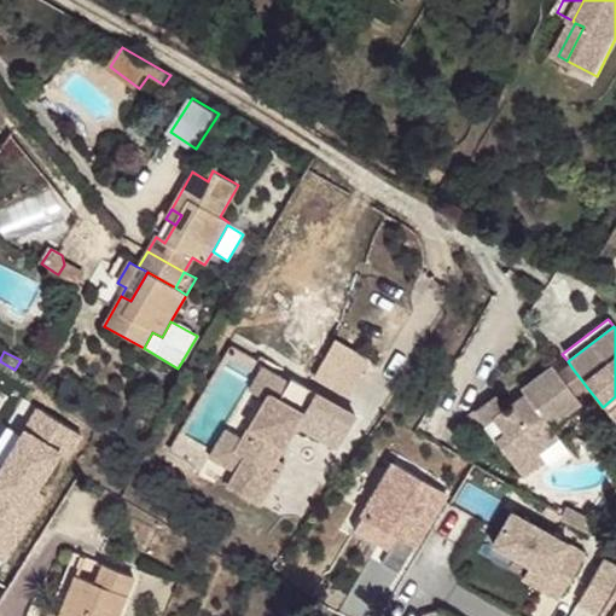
[(582,406),(576,399),(561,378),(552,366),(519,390),(524,396),(528,401),(517,410),(513,405),(506,410),(497,396),(472,416),(483,430),(492,423),(501,435),(493,441),(510,463),(530,447),(536,455),(559,439),(552,429),(582,406)]
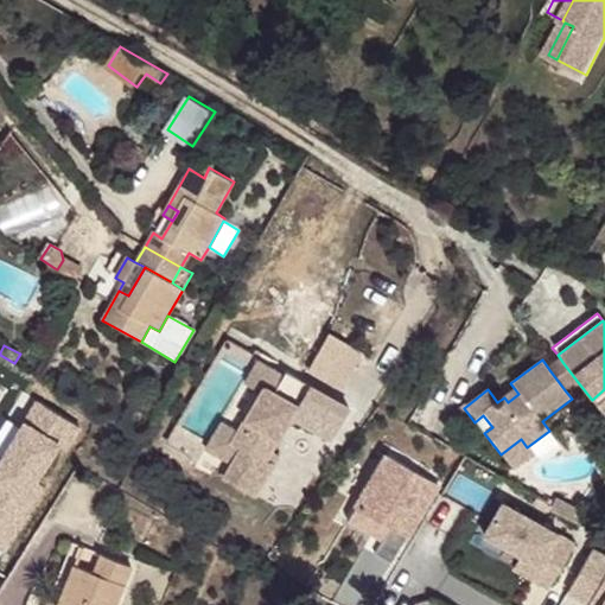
[(578,382),(562,362),(551,371),(566,392),(578,382)]
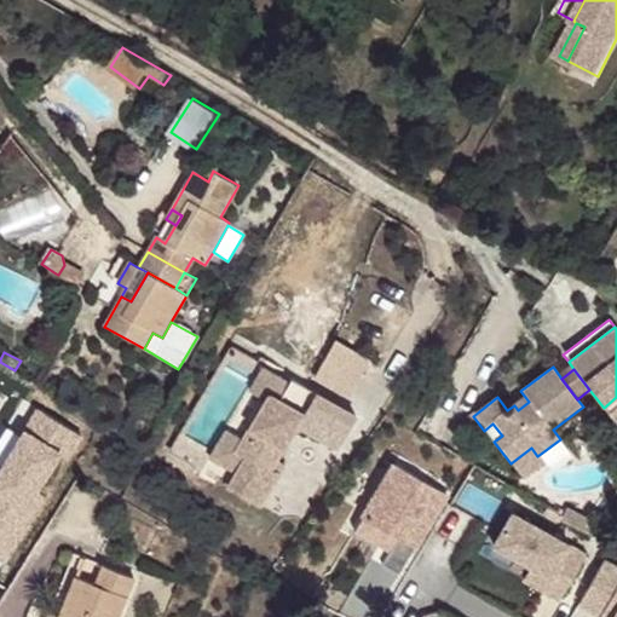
[(261,370),(248,393),(264,403),(267,397),(278,402),(288,386),(261,370)]
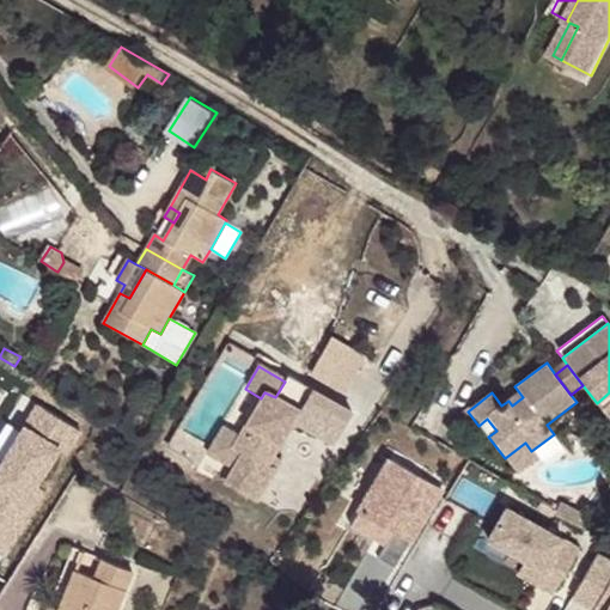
[(242,455),(233,471),(225,485),(256,504),(275,471),(267,467),(273,457),(293,422),(334,445),(352,415),(318,396),(286,378),(275,397),(264,392),(261,398),(239,438),(232,449),(242,455)]
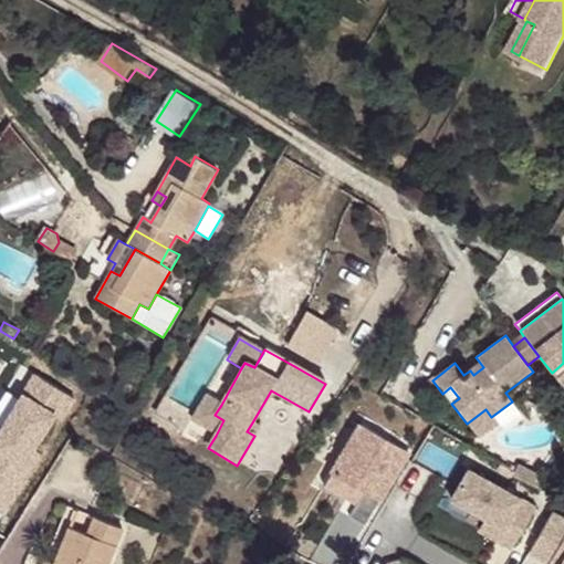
[(480,363),(470,371),(473,375),(483,367),(480,363)]
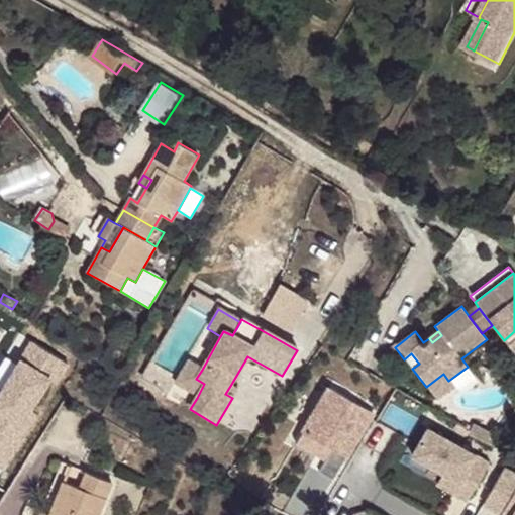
[(514,331),(504,340),(513,352),(514,351),(514,331)]
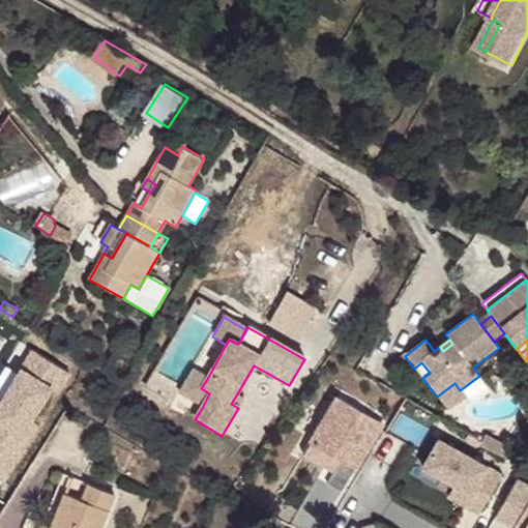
[(414,369),(405,356),(385,371),(396,383),(414,369)]
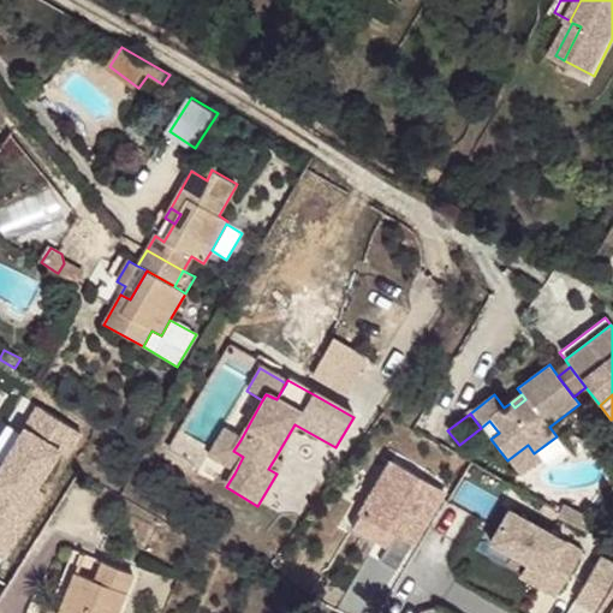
[(224,430),(218,441),(208,458),(234,474),(243,457),(233,451),(240,440),(224,430)]
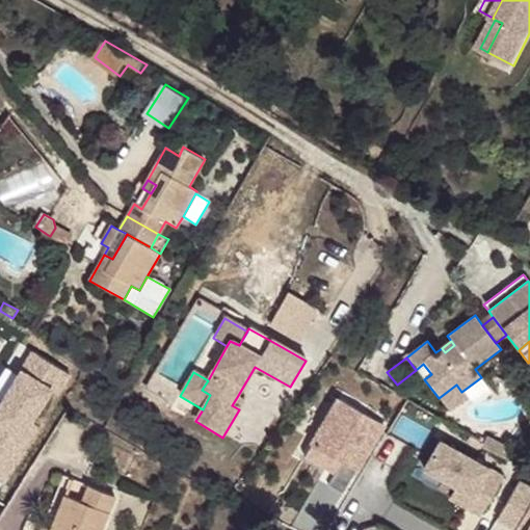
[(456,385),(439,398),(446,408),(464,395),(461,392),(456,385)]
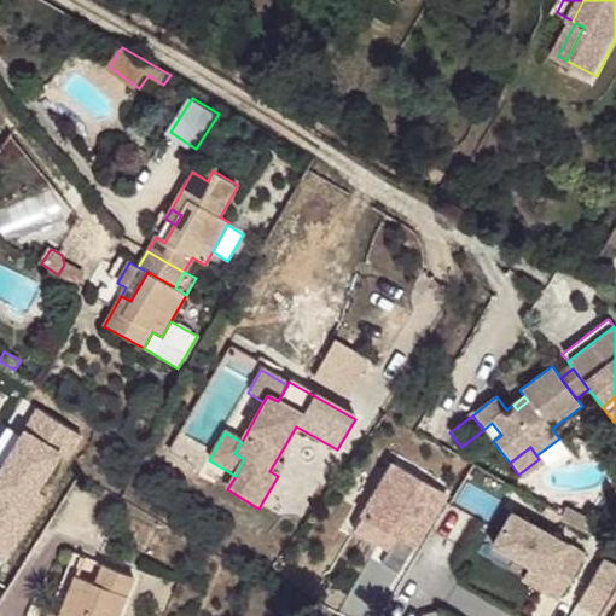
[(283,466),(275,462),(269,471),(278,476),(283,466)]
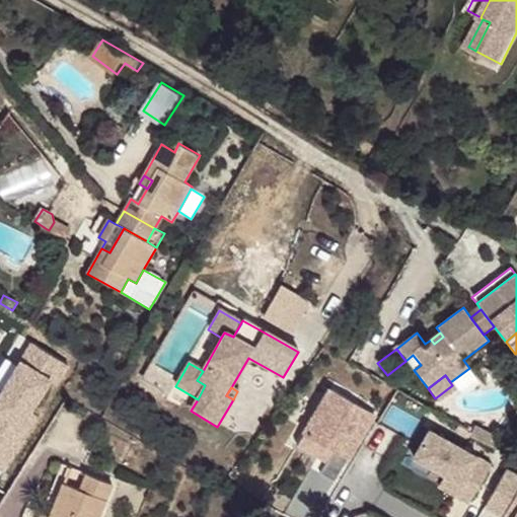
[(375,416),(331,389),(305,434),(334,451),(320,473),(335,483),(375,416)]
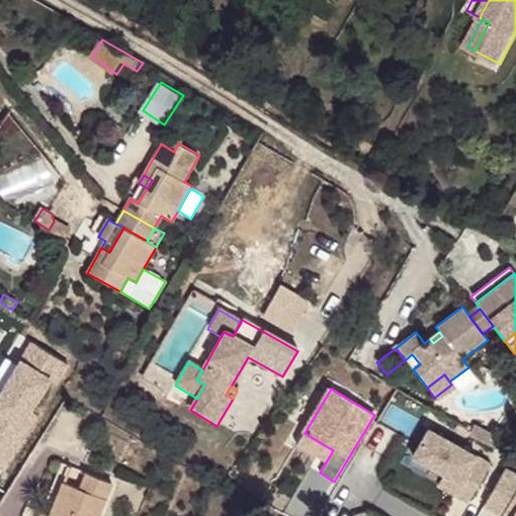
[(454,411),(436,397),(434,398),(424,406),(446,418),(454,411)]
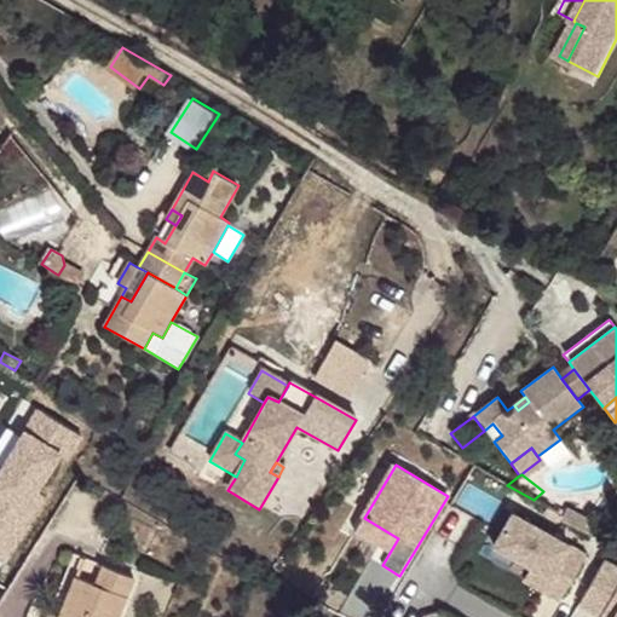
[(598,524),(569,508),(564,517),(593,534),(598,524)]
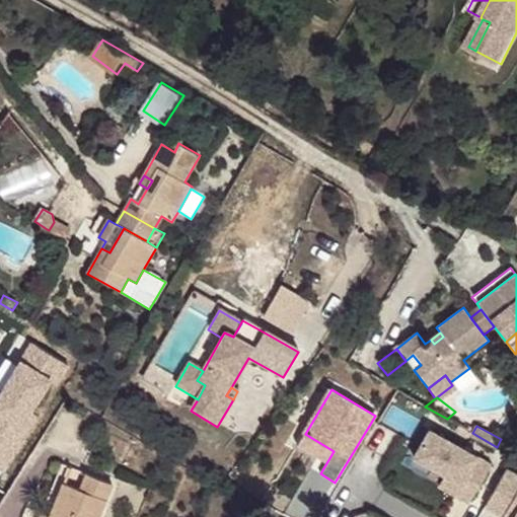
[(493,463),(430,429),(415,455),(446,473),(462,483),(456,494),(470,502),(493,463)]
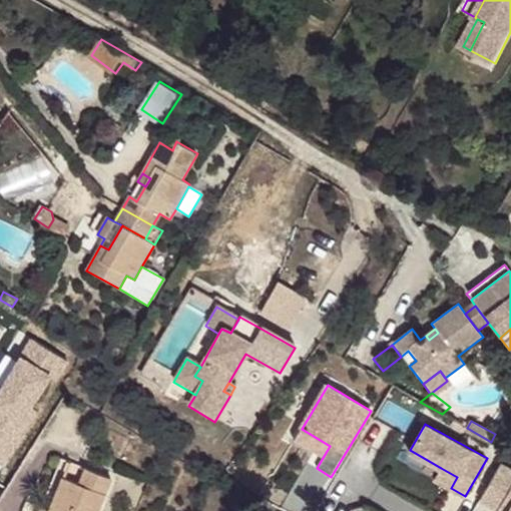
[(510,469),(499,462),(481,498),(505,510),(510,510),(510,469)]
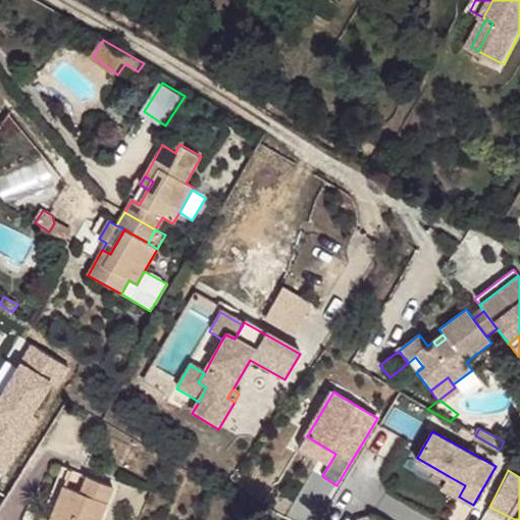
[(459,497),(465,485),(449,476),(443,487),(459,497)]
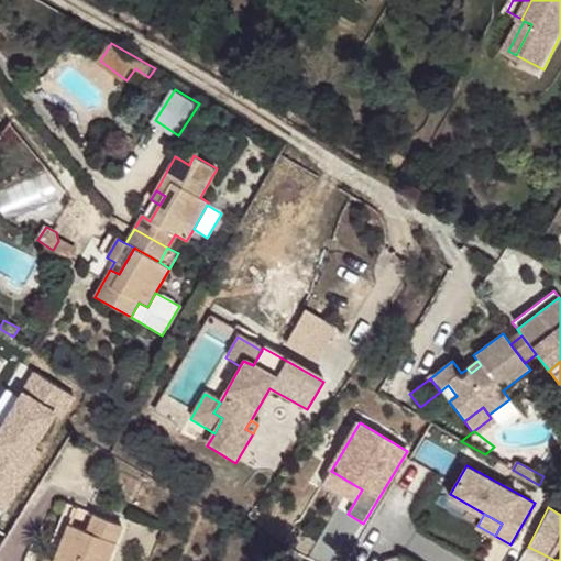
[(54,560),(108,560),(122,528),(95,516),(87,534),(69,526),(54,560)]
